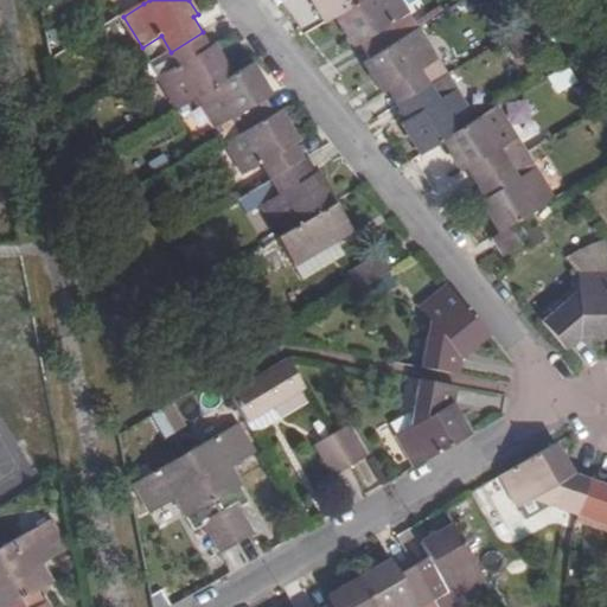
[(310,0),(325,24),(334,18),(365,0),(310,0)]
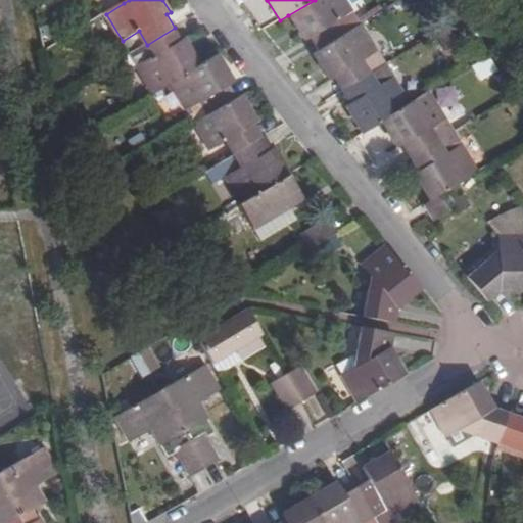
[(310,41),(316,53),(343,38),(335,25),(352,15),(343,0),(315,0),(288,15),(304,44),(310,41)]
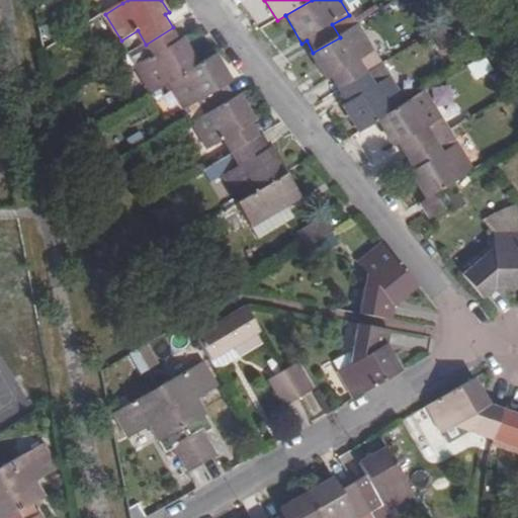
[(136,66),(153,94),(170,83),(200,65),(184,37),(180,39),(173,27),(146,45),(153,57),(136,66)]
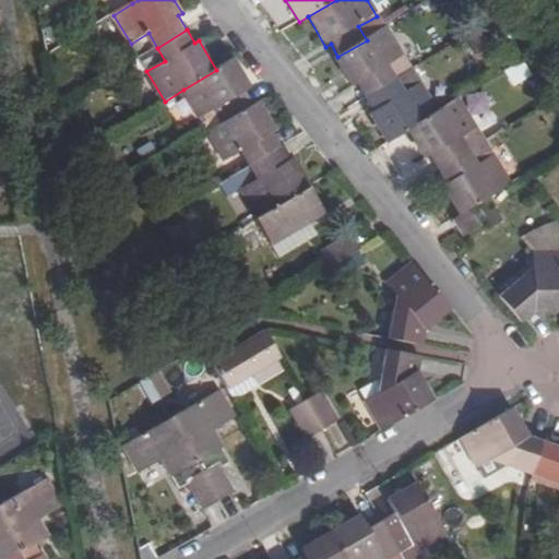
[(355,85),(363,99),(391,83),(383,69),(401,59),(384,30),(367,40),(337,57),(333,60),(349,88),(355,85)]
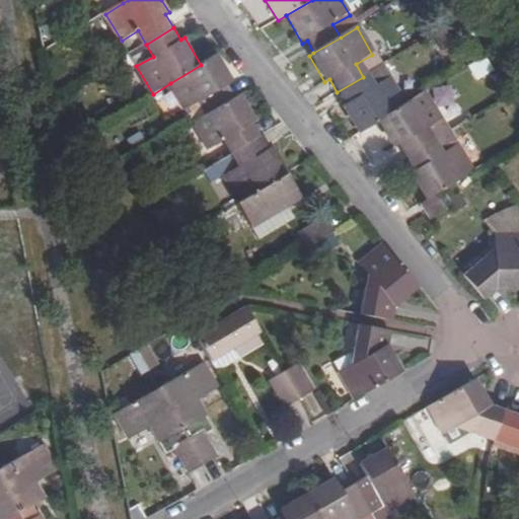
[(204,100),(211,115),(237,98),(229,85),(234,82),(217,56),(201,65),(170,83),(187,110),(204,100)]
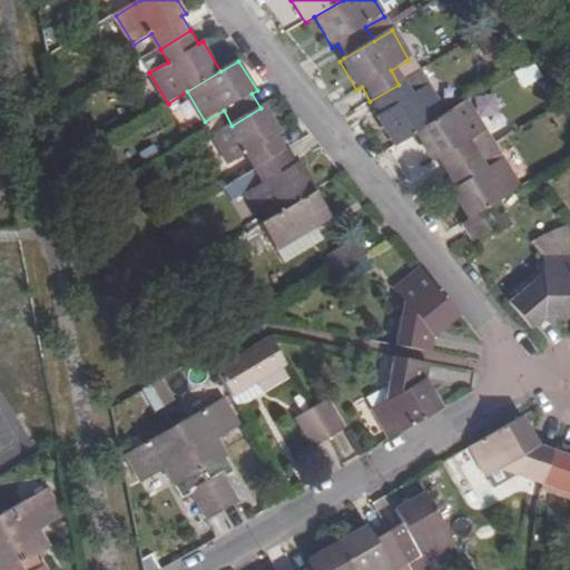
[(374,118),(392,148),(413,134),(443,117),(426,88),(408,99),(399,85),(370,101),(380,116),(374,118)]
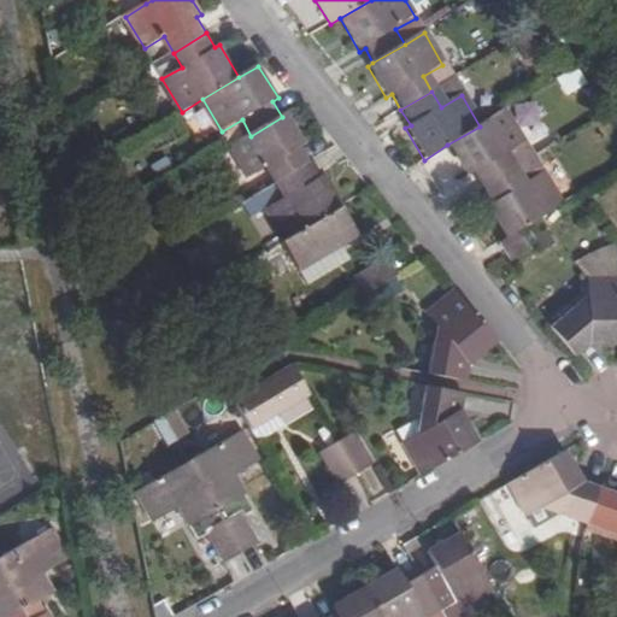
[(411,125),(400,110),(383,121),(395,134),(405,128),(411,125)]
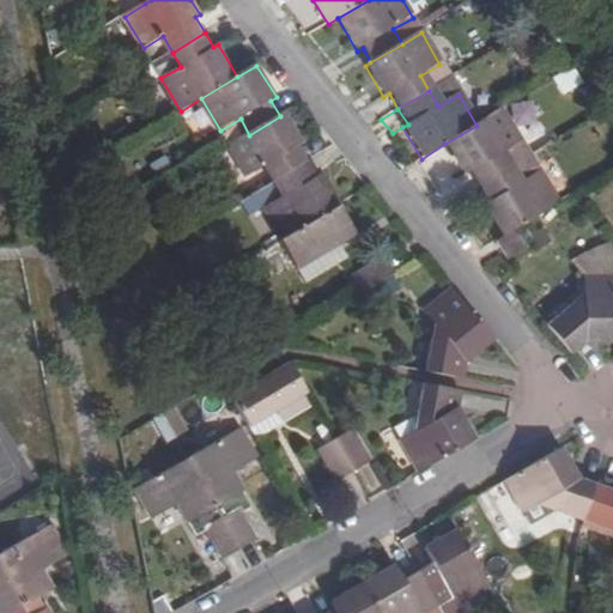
[(471,175),(479,189),(509,171),(501,156),(520,144),(501,111),(477,126),(444,144),(465,177),(471,175)]
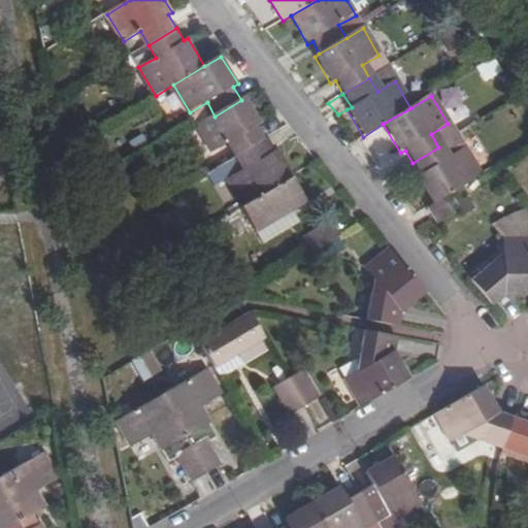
[(231,142),(238,156),(266,139),(258,127),(263,124),(246,98),(241,100),(215,117),(198,126),(215,152),(231,142)]
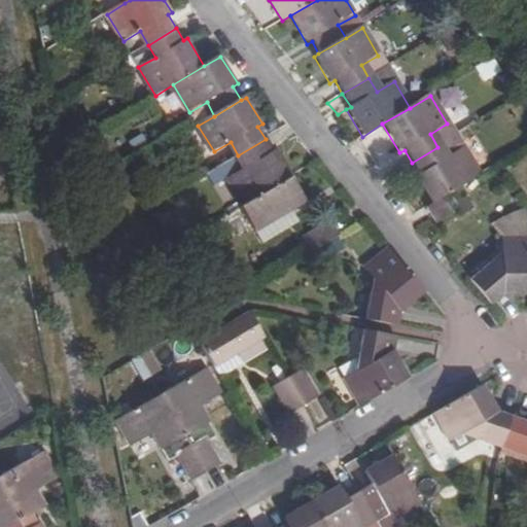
[(230,179),(246,206),(293,177),(277,149),(273,153),(266,139),(238,155),(246,169),(230,179)]
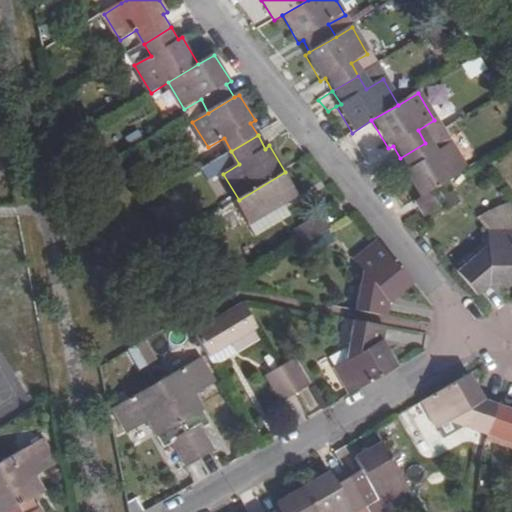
[(403,173),(418,200),(424,195),(430,192),(465,173),(449,147),(433,156),(425,143),(400,158),(408,171),(403,173)]
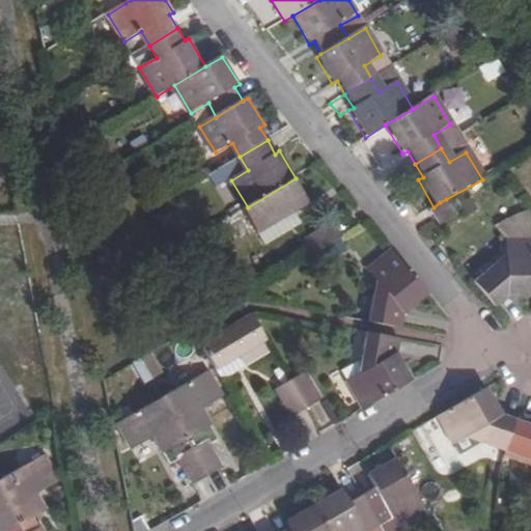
[(246,208),(260,231),(310,202),(296,178),(248,207),(246,208)]
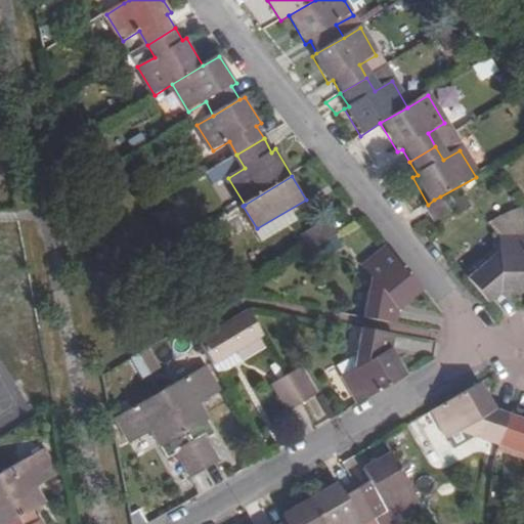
[(420,208),(429,225),(444,216),(434,200),(428,205),(420,208)]
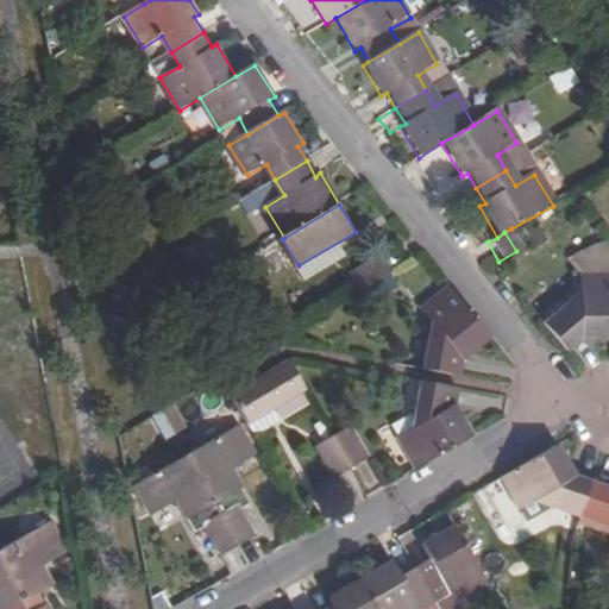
[(608,276),(608,246),(602,248),(583,261),(586,275),(608,276)]
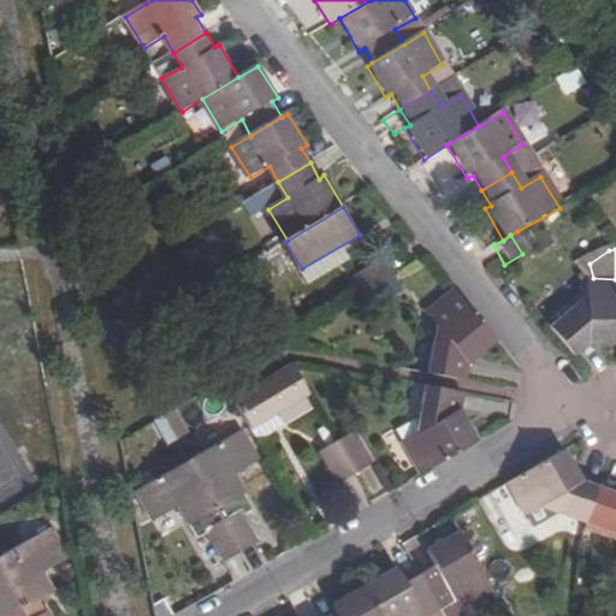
[(357,278),(367,296),(401,277),(390,258),(357,278)]
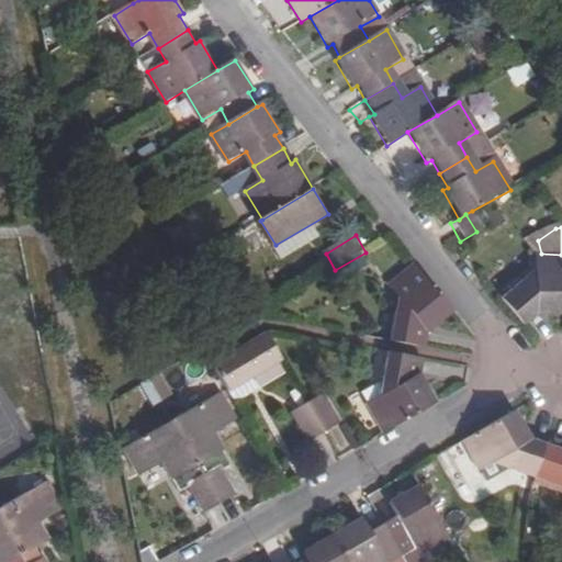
[(561,255),(541,254),(541,279),(530,278),(504,300),(524,325),(540,314),(561,314),(561,255)]
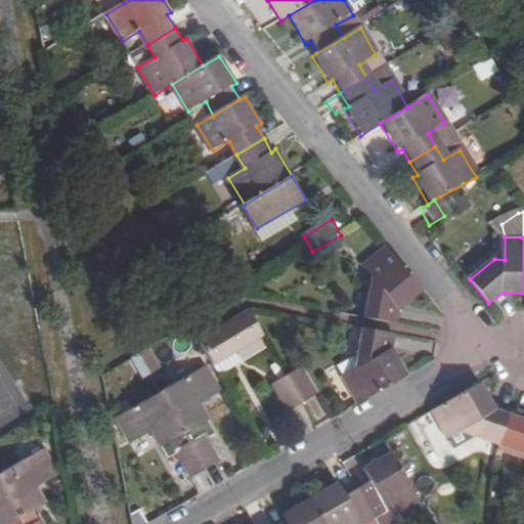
[(366,266),(382,287),(373,293),(368,318),(400,324),(402,308),(425,290),(390,248),(366,266)]
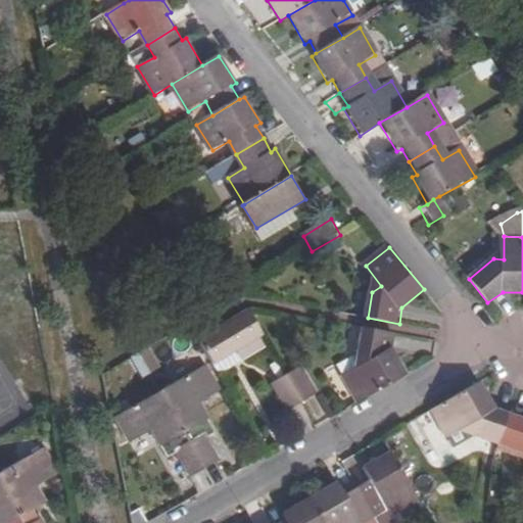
[(200,339),(215,362),(234,350),(265,334),(250,311),(200,339)]
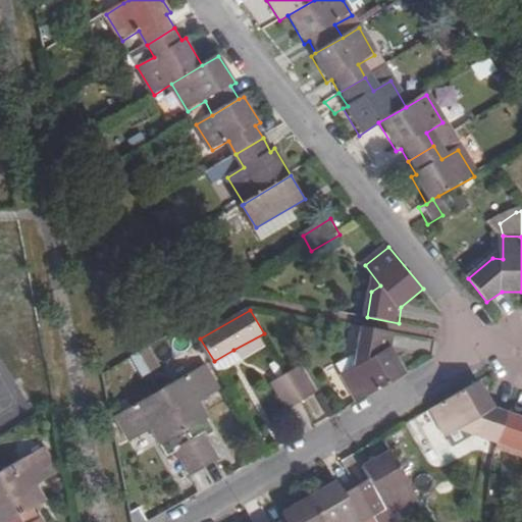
[(346,373),(360,401),(409,373),(394,348),(396,332),(365,326),(360,352),(366,362),(346,373)]
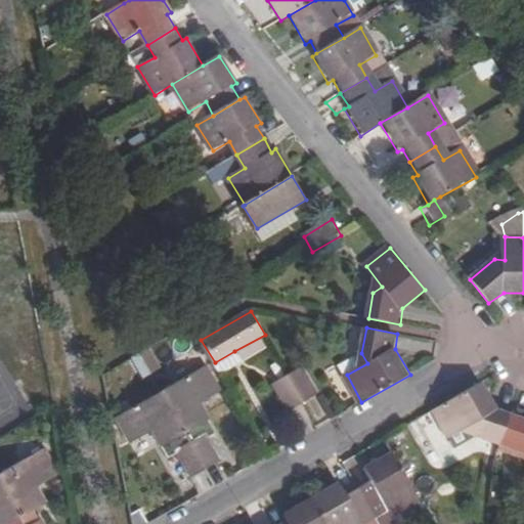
[(242,363),(234,351),(215,362),(221,375),(242,363)]
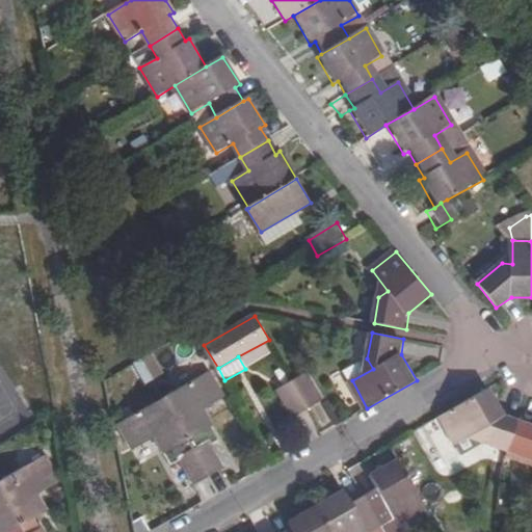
[(165,399),(189,439),(212,426),(203,410),(227,397),(211,372),(165,399)]
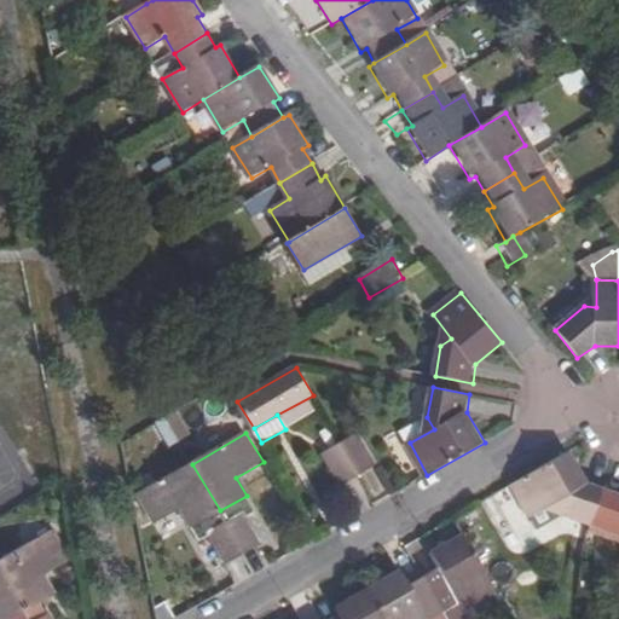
[(359,434),(341,444),(360,475),(377,466),(359,434)]
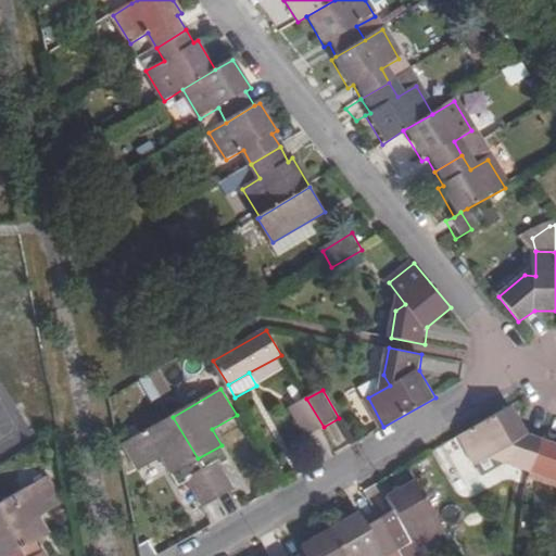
[(290,408),(306,437),(324,427),(306,399),(290,408)]
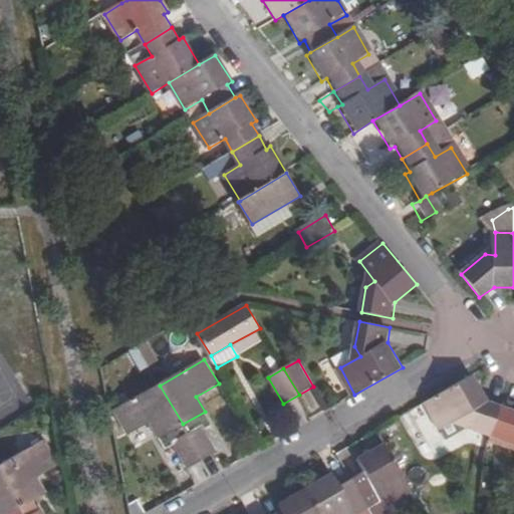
[(425,405),(440,431),(461,419),(467,430),(493,438),(504,410),(487,405),(472,377),(425,405)]
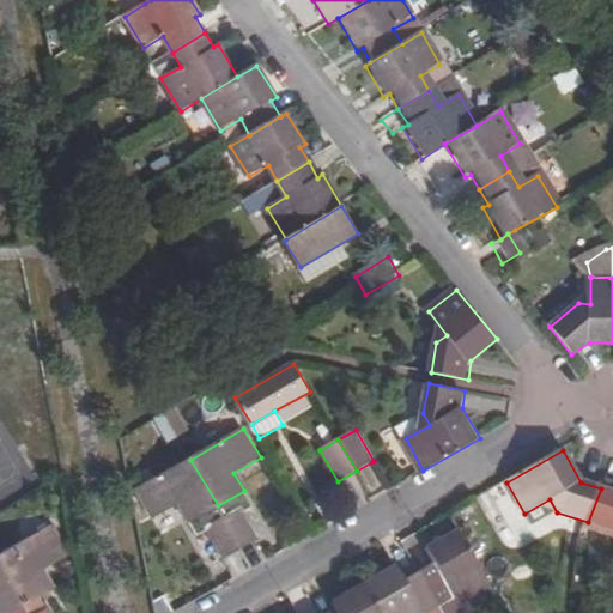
[(181,504),(190,522),(218,505),(190,460),(139,490),(156,519),(181,504)]
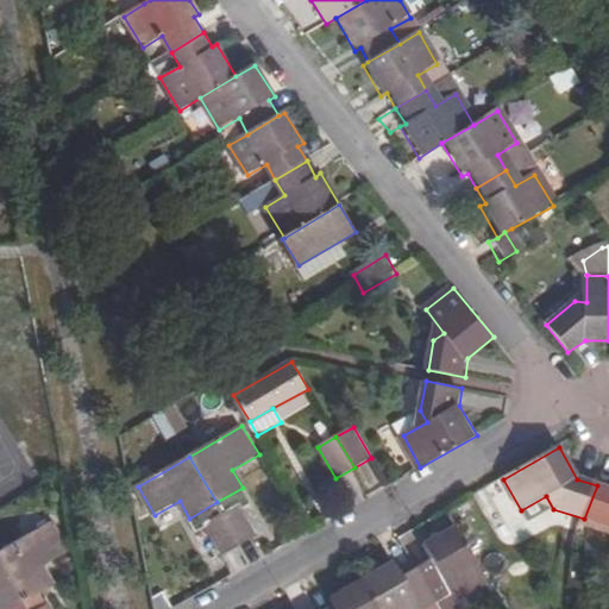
[(608,489),(597,485),(584,519),(608,528),(608,489)]
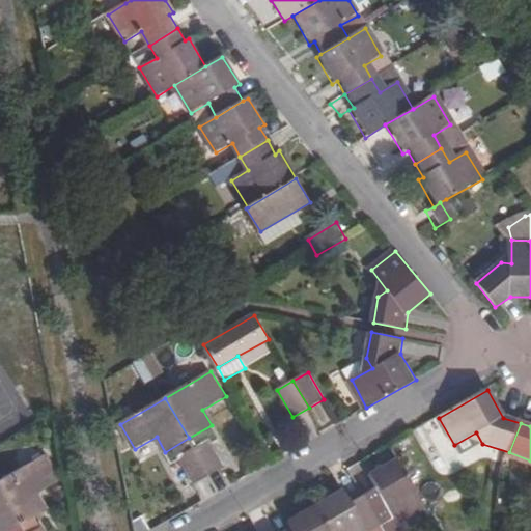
[(194,448),(210,476),(225,467),(210,440),(194,448)]
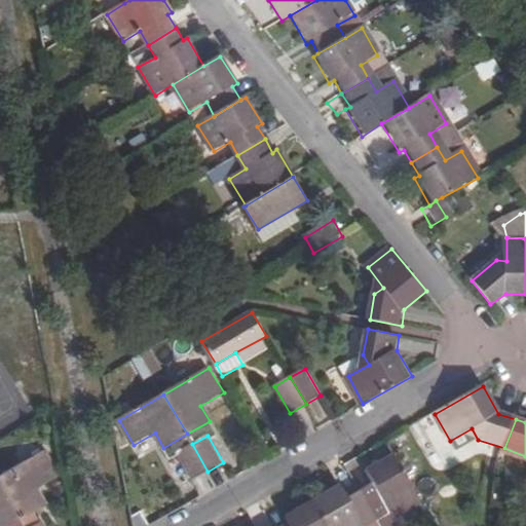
[(178,453),(193,480),(208,472),(192,444),(178,453)]
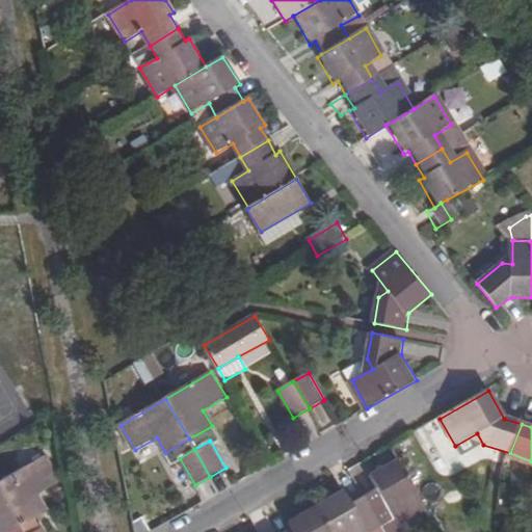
[(0,477),(0,488),(19,523),(44,507),(35,491),(54,480),(41,455),(0,477)]
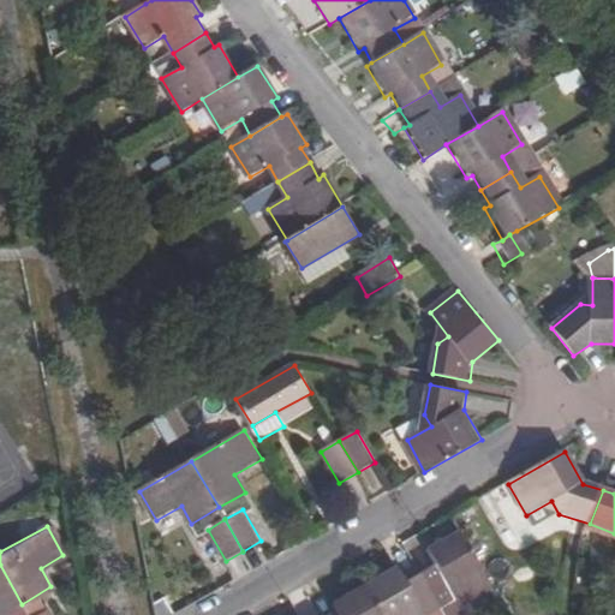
[(415,565),(434,597),(449,587),(461,607),(493,589),(459,532),(428,551),(430,556),(415,565)]
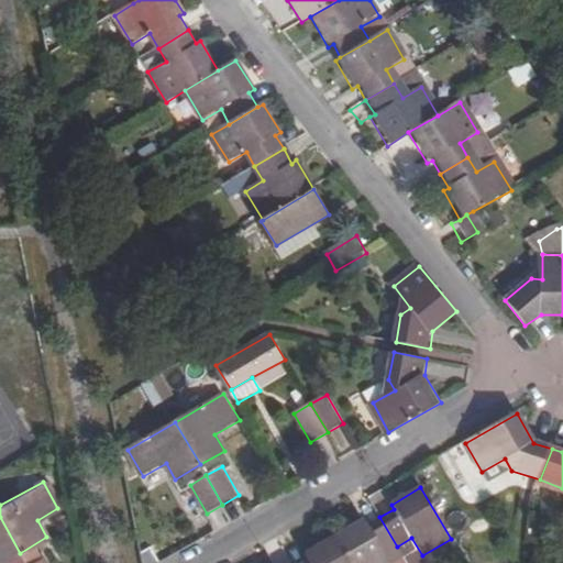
[(0,562),(1,562),(20,553),(0,517),(0,562)]
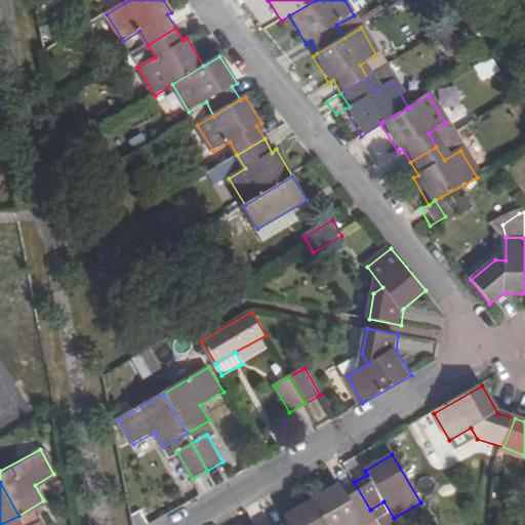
[(312,501),(325,524),(362,524),(358,517),(370,510),(354,482),(341,490),(338,485),(312,501)]
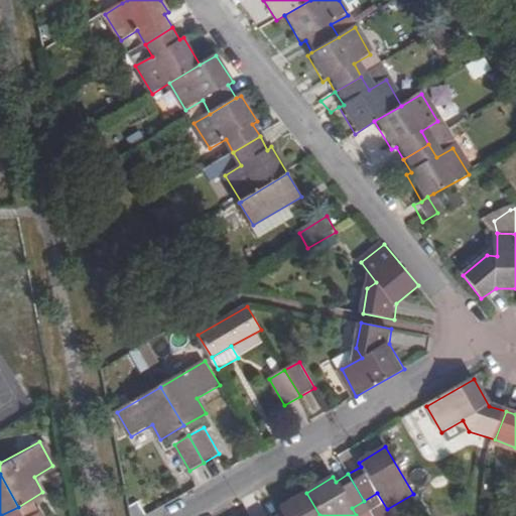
[(275,515),(319,515),(306,493),(279,509),(282,513),(275,515)]
